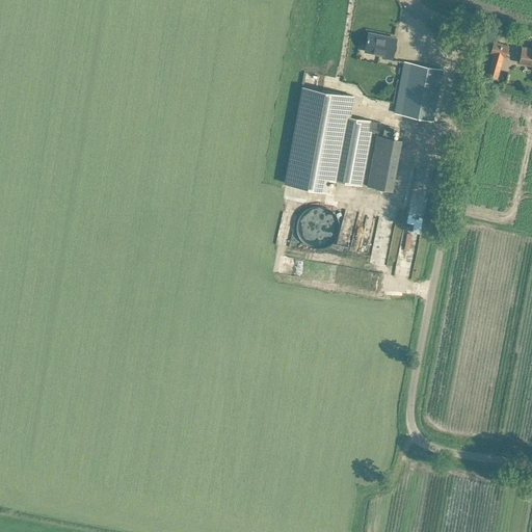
[(389,58),(392,59),(396,38),(387,36),(387,37),(381,36),(381,35),(369,32),(365,51),(389,56),(389,58)]
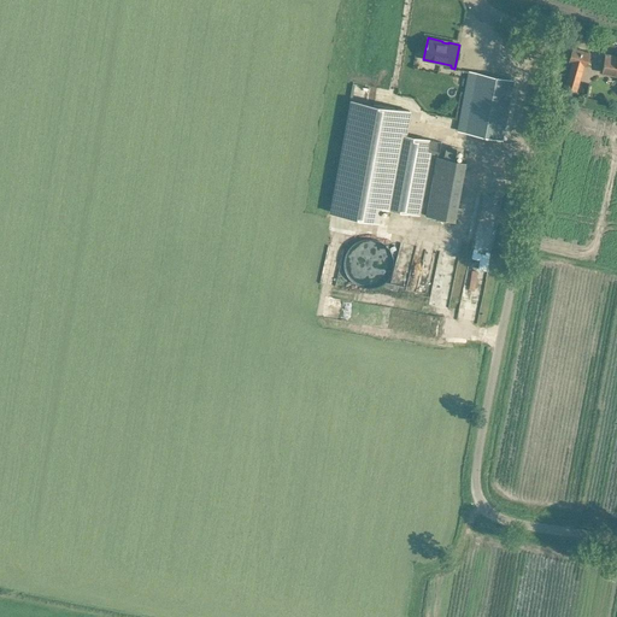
[(569,60),(588,65),(591,53),(573,48),(569,60)]
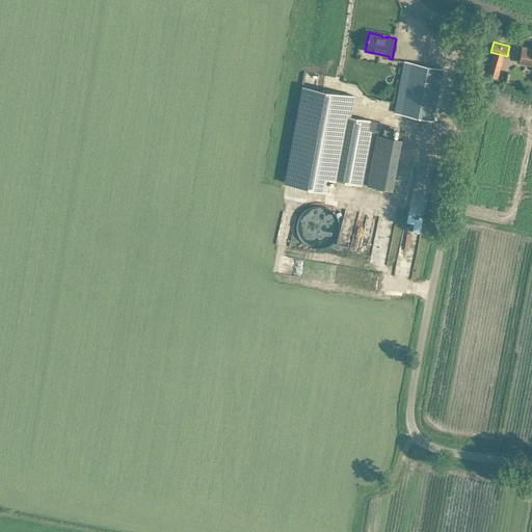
[(531,64),(531,48),(522,47),(519,62),(531,64)]
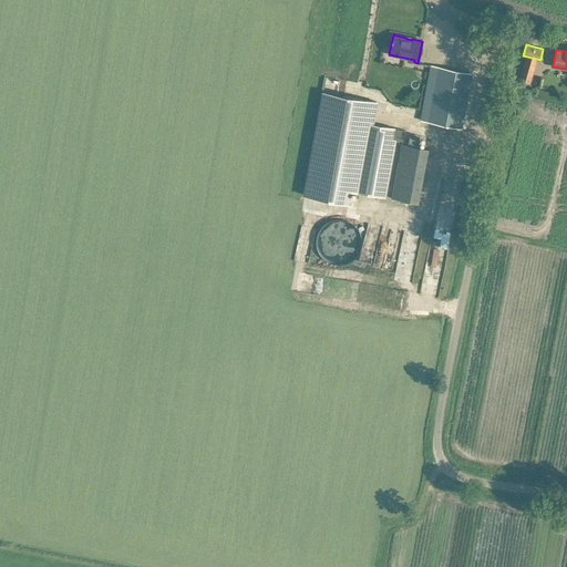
[(430,79),(429,92),(434,93),(431,111),(429,122),(462,129),(472,74),(440,68),(437,79),(437,80),(430,79)]
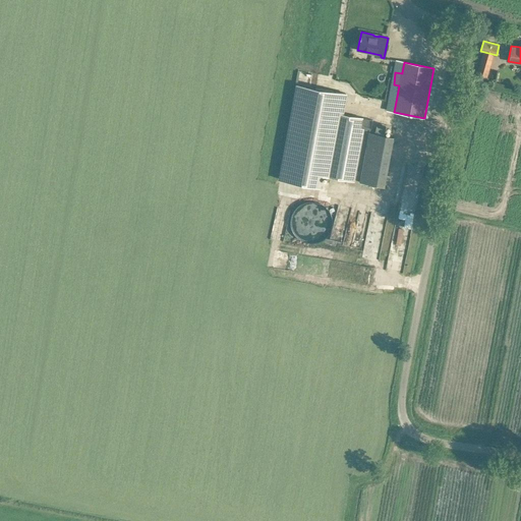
[(477,68),(476,74),(488,76),(489,71),(477,68)]
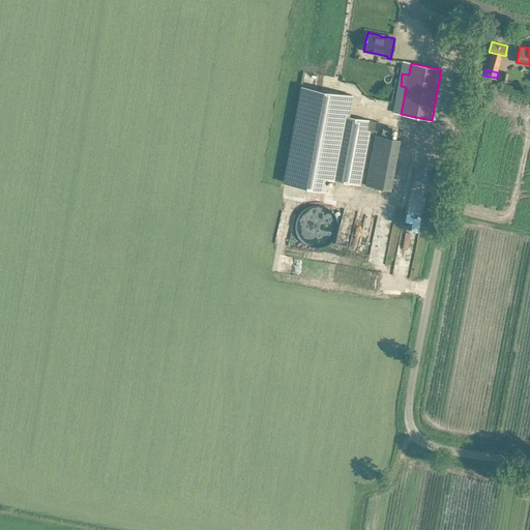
[(300,85),(283,183),(325,190),(327,178),(360,184),(372,120),(350,116),(353,95),(300,85)]
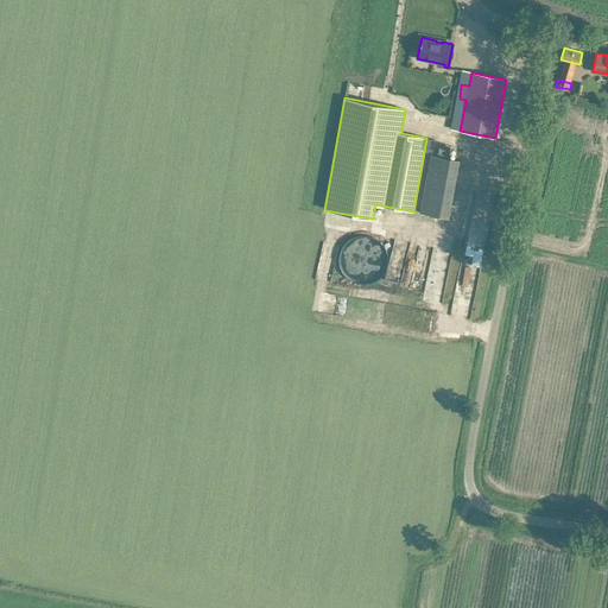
[(460,159),(450,158),(451,147),(441,145),(438,156),(431,154),(420,213),(448,219),(460,159)]
